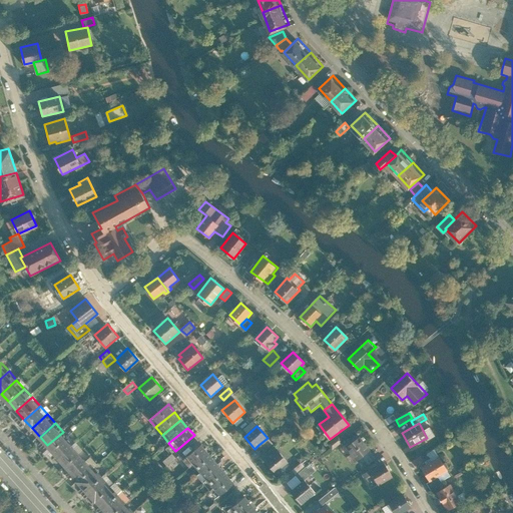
[(70,440),(63,432),(47,445),(55,454),(70,440)]
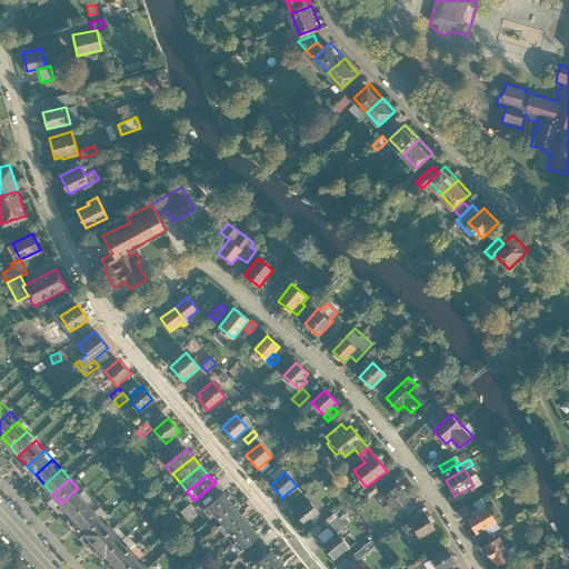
[(369,498),(380,489),(376,482),(363,491),(369,498)]
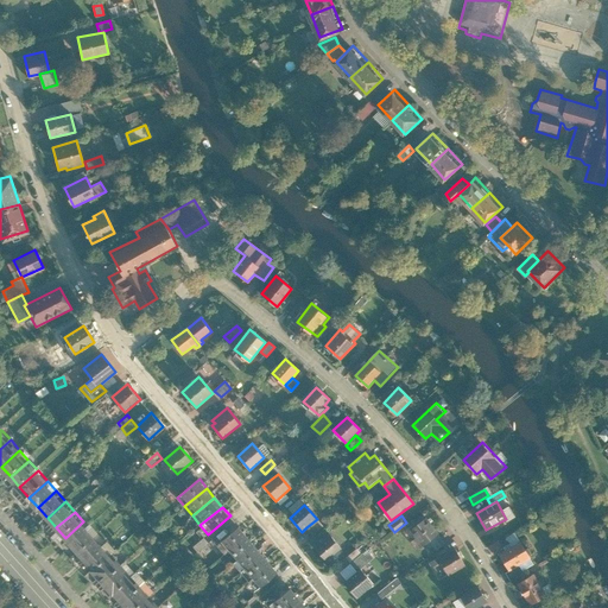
[(439,534),(426,519),(411,531),(424,546),(439,534)]
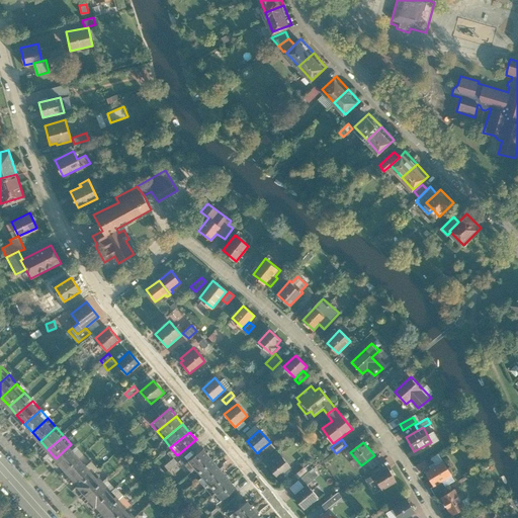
[(79,453),(71,444),(56,458),(64,467),(79,453)]
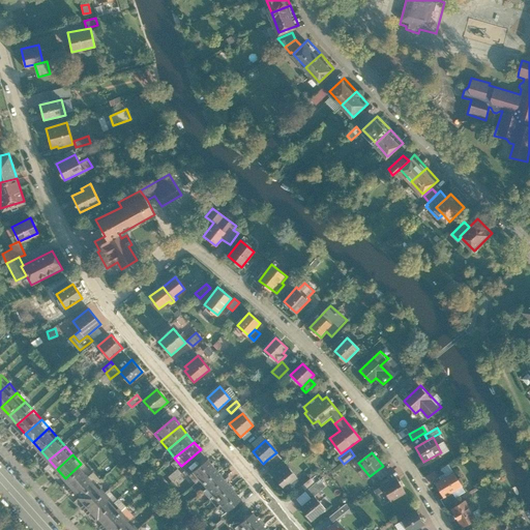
[(207,459),(188,474),(196,482),(214,467),(207,459)]
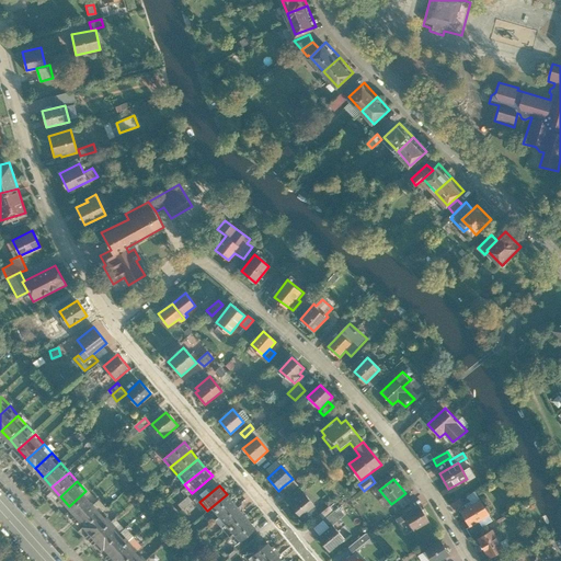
[(94,500),(86,491),(69,506),(77,515),(94,500)]
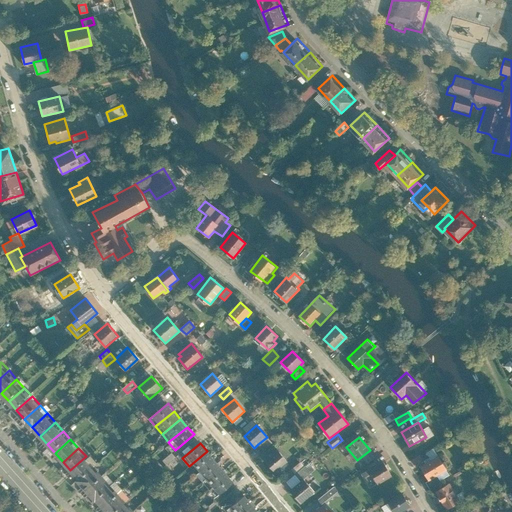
[(214,458),(207,451),(189,466),(196,474),(214,458)]
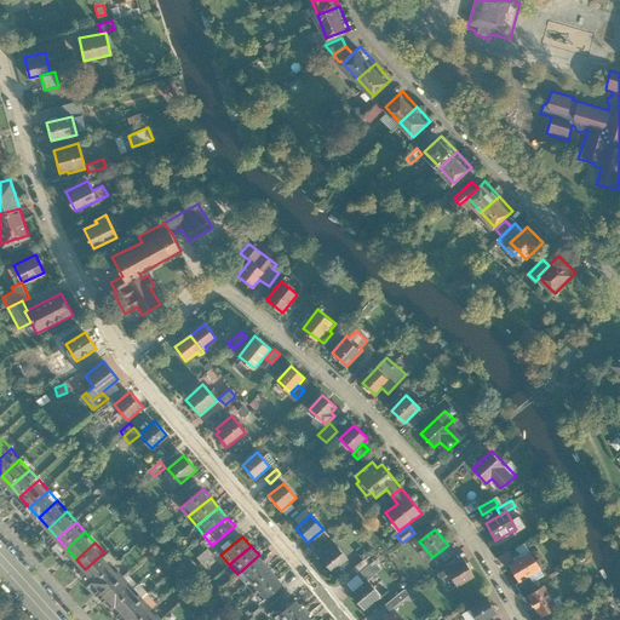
[(322,558),(333,572),(349,560),(338,546),(322,558)]
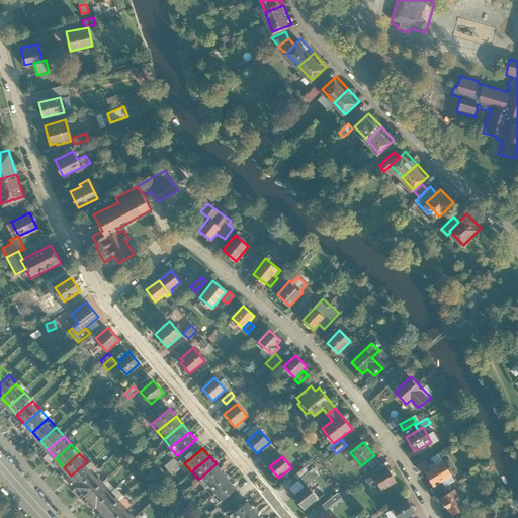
[(165,465),(168,470),(177,463),(173,458),(165,465)]
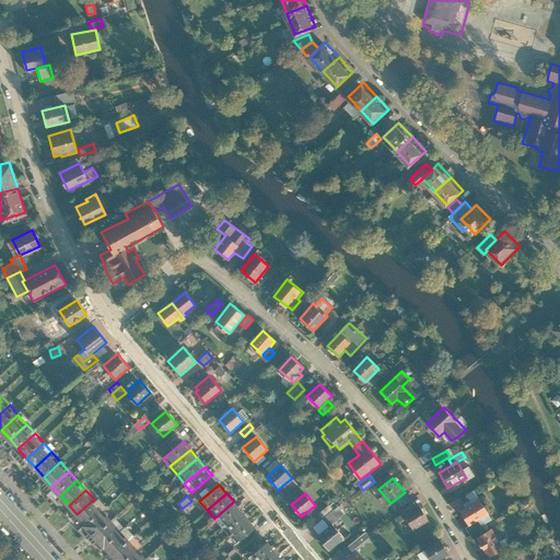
[(103,509),(94,499),(77,514),(85,524),(103,509)]
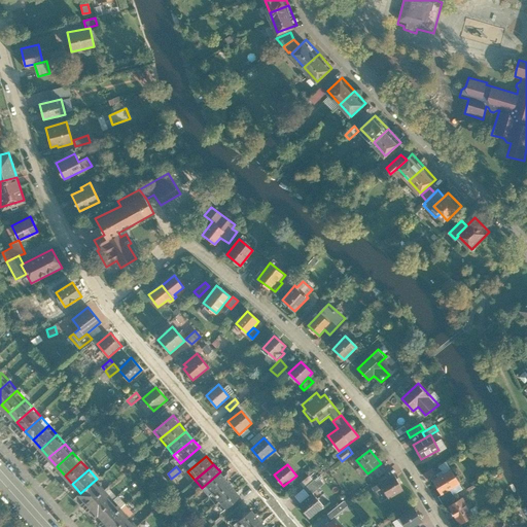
[(434,481),(443,494),(461,484),(453,469),(434,481)]
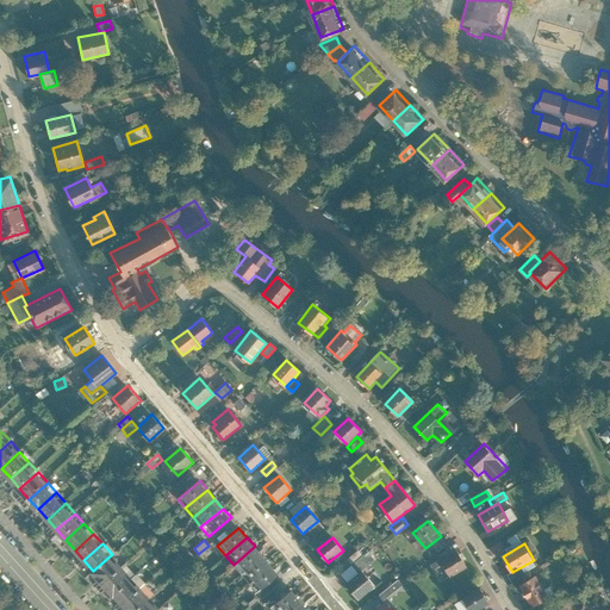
[(255,546),(234,565),(241,573),(262,555),(255,546)]
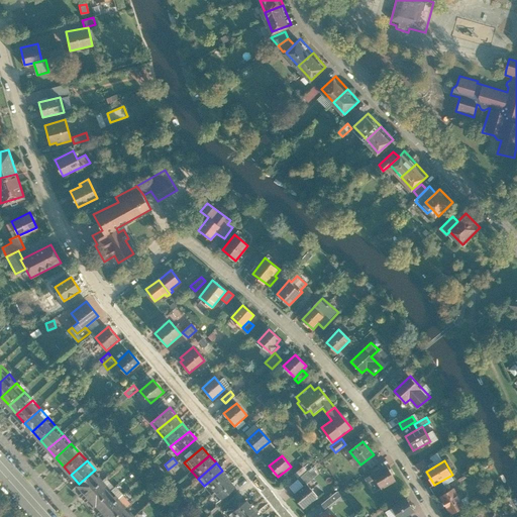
[(295,474),(298,479),(308,471),(304,467),(295,474)]
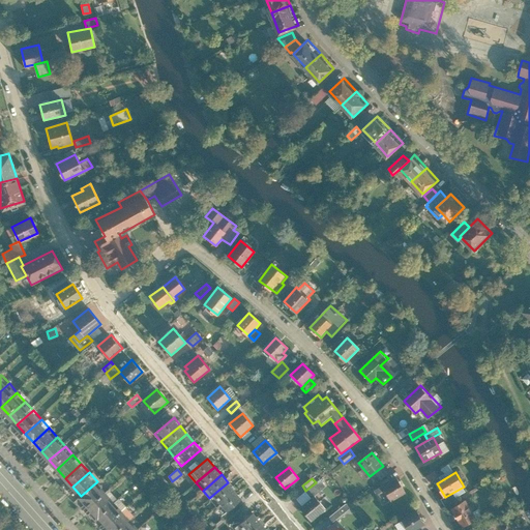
[(396,478),(383,487),(391,501),(406,493),(396,478)]
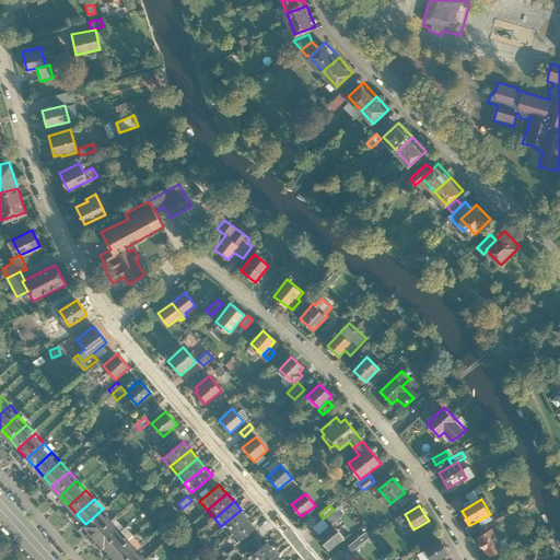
[(111,517),(103,509),(85,524),(94,533),(111,517)]
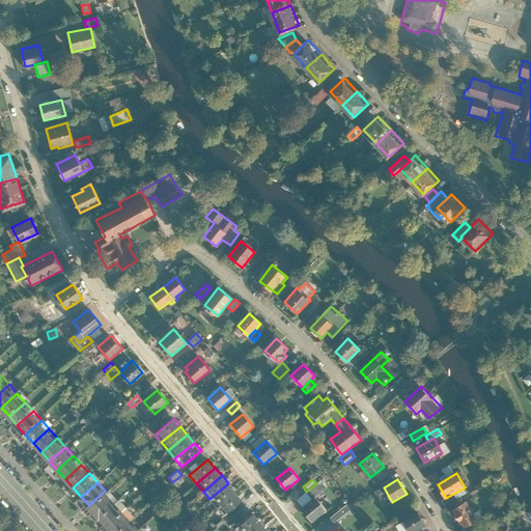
[(235,492),(228,483),(210,499),(217,507),(235,492)]
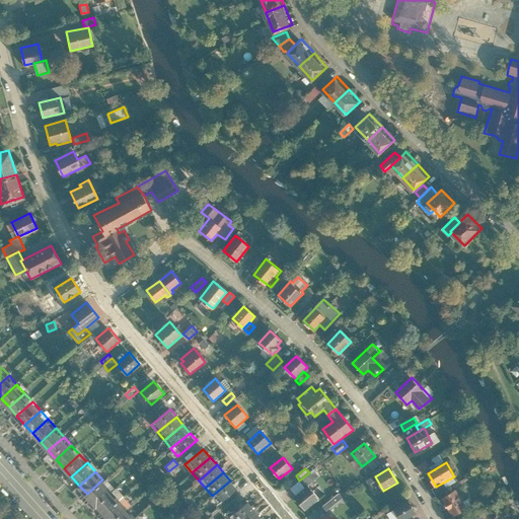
[(309,472),(299,480),(305,488),(315,480),(309,472)]
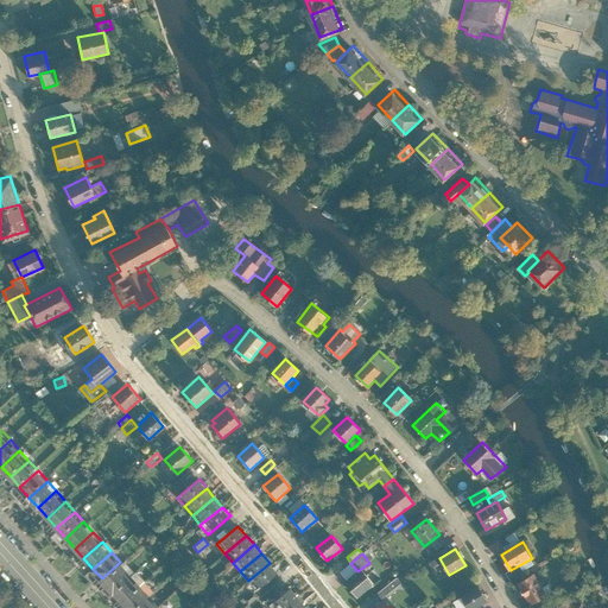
[(130,572),(120,562),(102,578),(112,589),(130,572)]
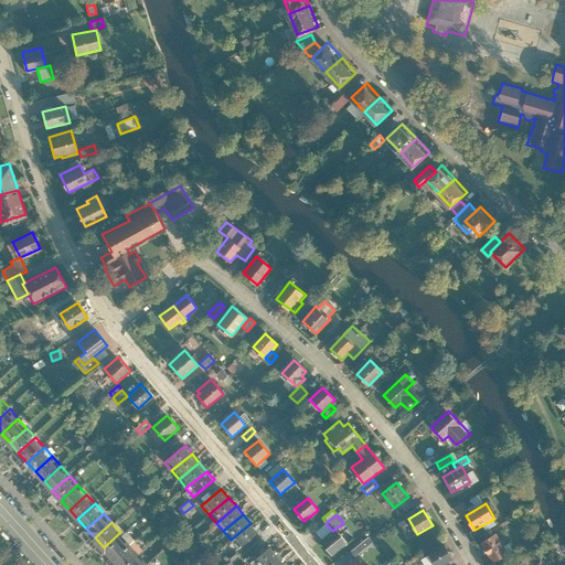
[(251,523),(231,540),(237,548),(257,531),(251,523)]
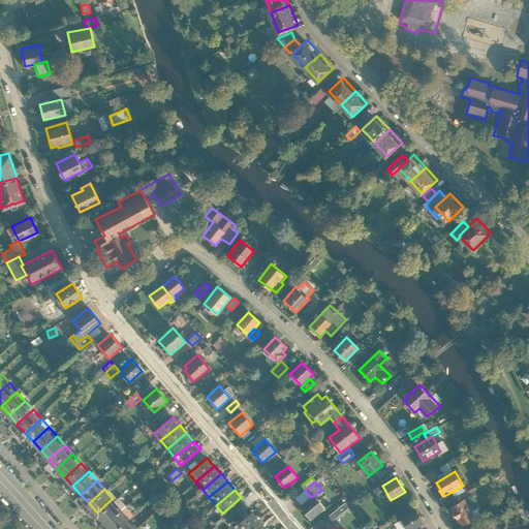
[(296,498),(302,506),(312,498),(311,497),(305,490),(296,498)]
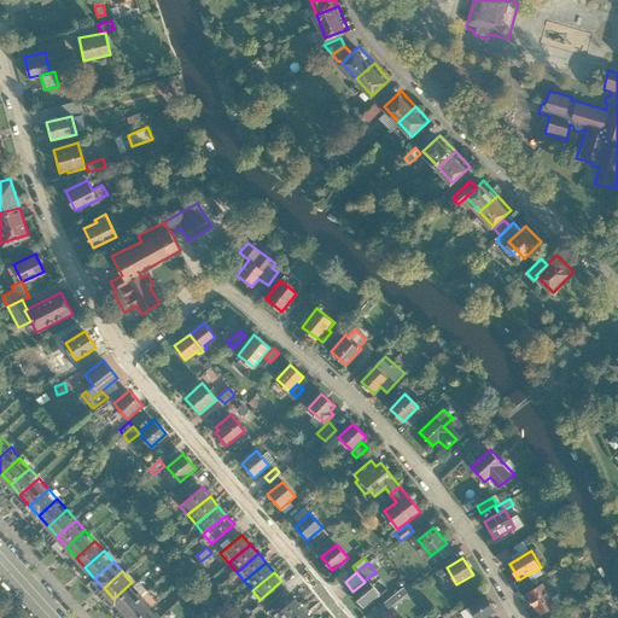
[(351,593),(363,608),(380,595),(368,579),(365,582),(353,592),(351,593)]
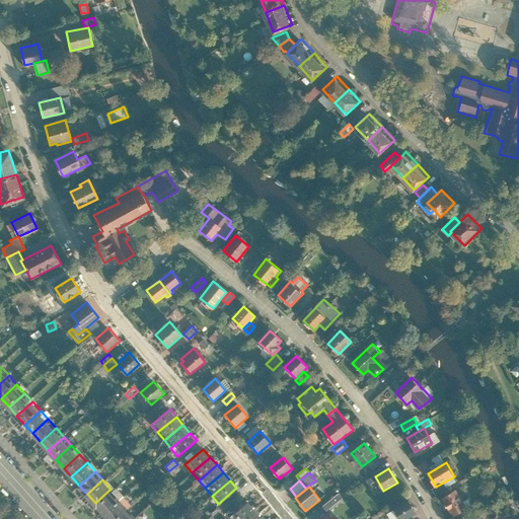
[(119,498),(110,489),(95,503),(102,512),(119,498)]
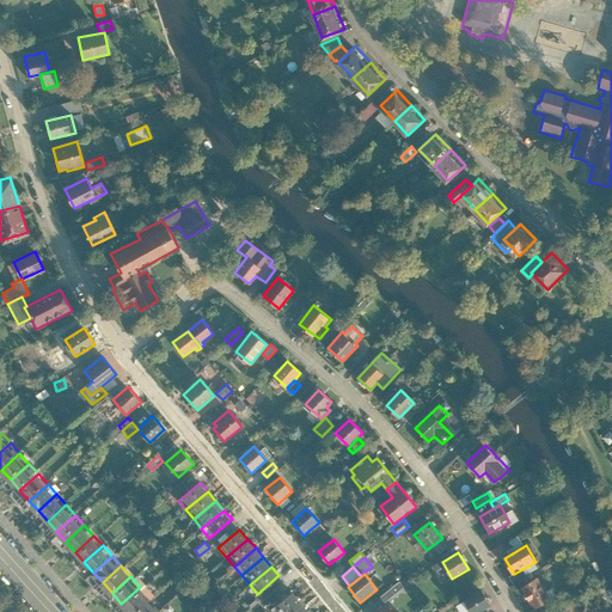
[(550,600),(537,577),(521,586),(534,609),(550,600)]
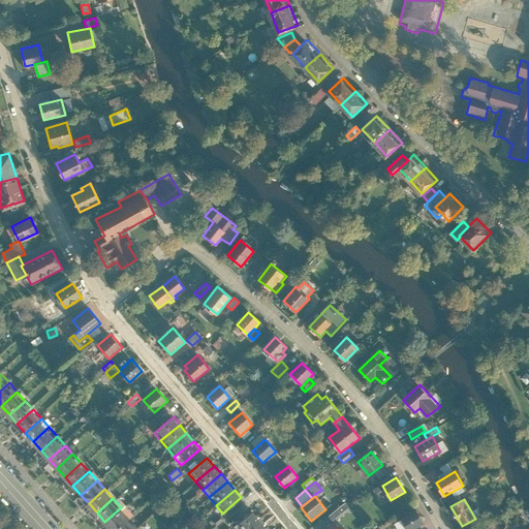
[(114,528),(129,516),(121,507),(104,522),(112,528),(114,528)]
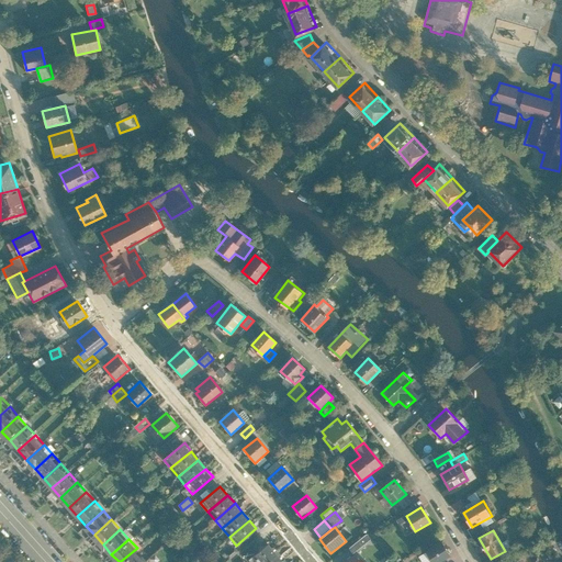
[(362,546),(359,541),(350,548),(353,552),(362,546)]
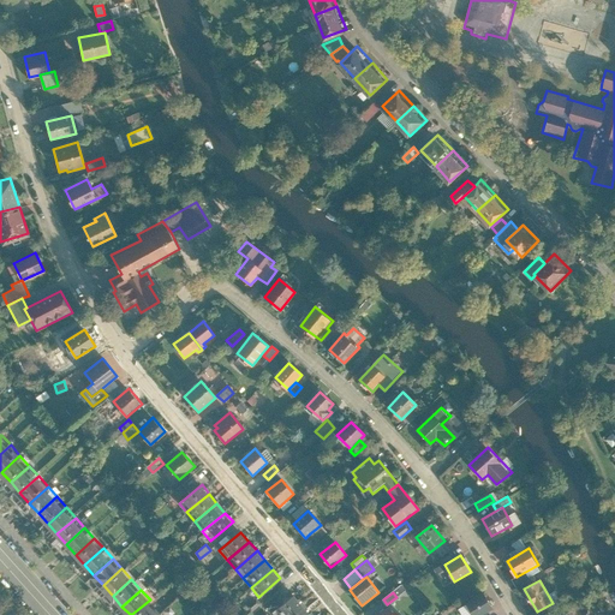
[(484,593),(467,604),(473,614),(481,614),(487,613),(493,608),(484,593)]
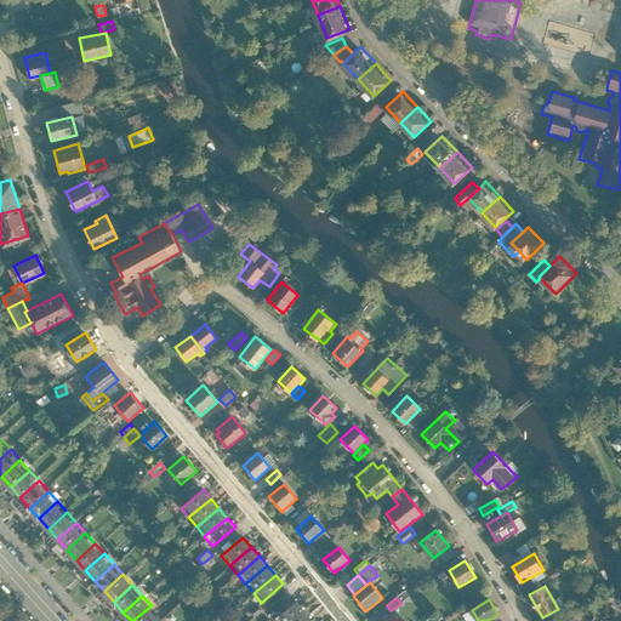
[(275,619),(277,620),(290,620),(305,610),(296,600),(275,619)]
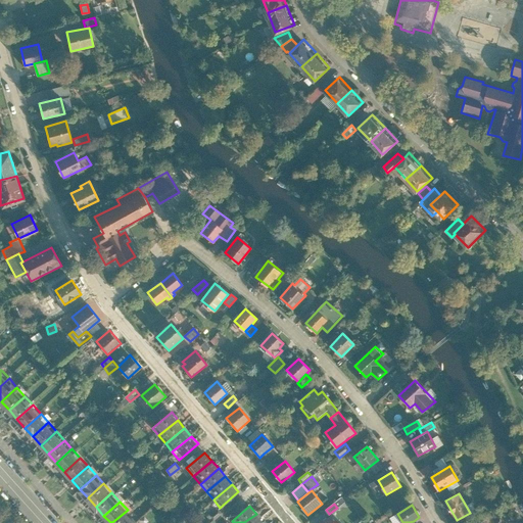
[(210,516),(214,520),(222,514),(218,509),(210,516)]
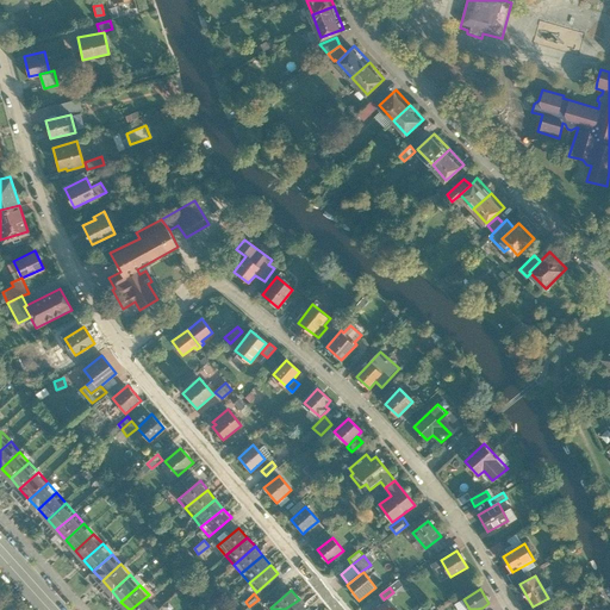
[(151,609),(157,605),(149,595),(131,609),(151,609)]
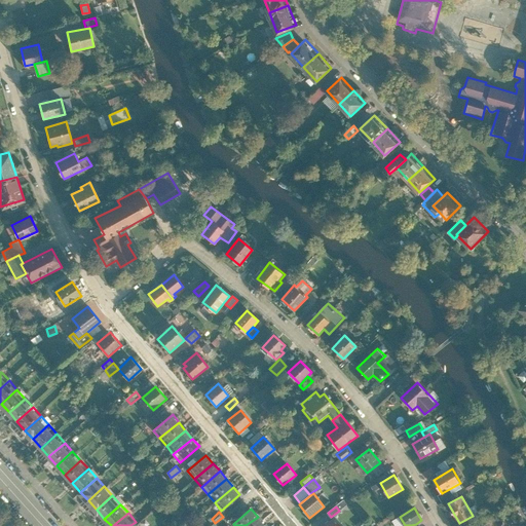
[(258,517),(246,525),(262,525),(264,524),(258,517)]
